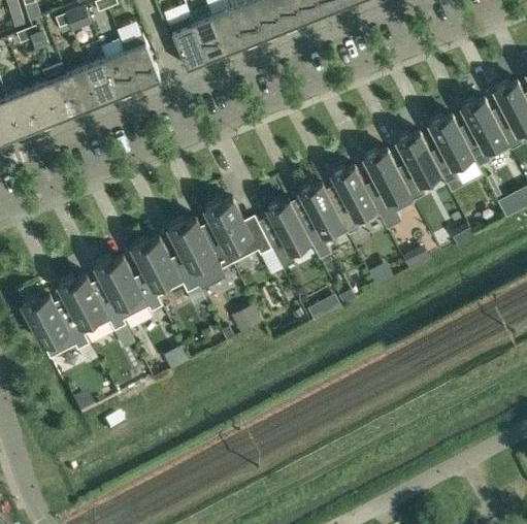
[(107,9),(103,0),(100,0),(94,3),(97,13),(107,9)]
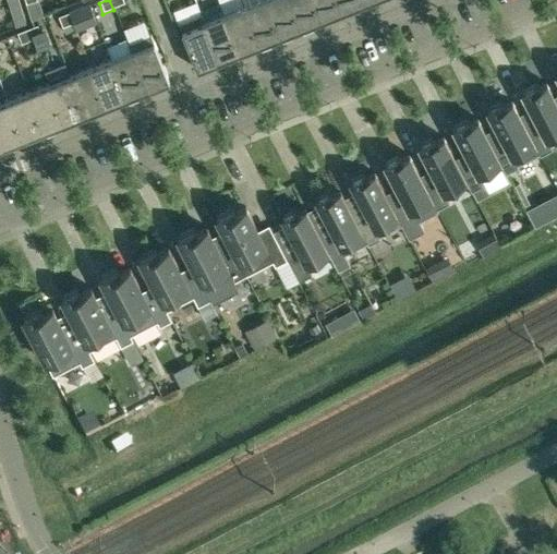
[(121,0),(109,0),(113,10),(123,5),(121,0)]
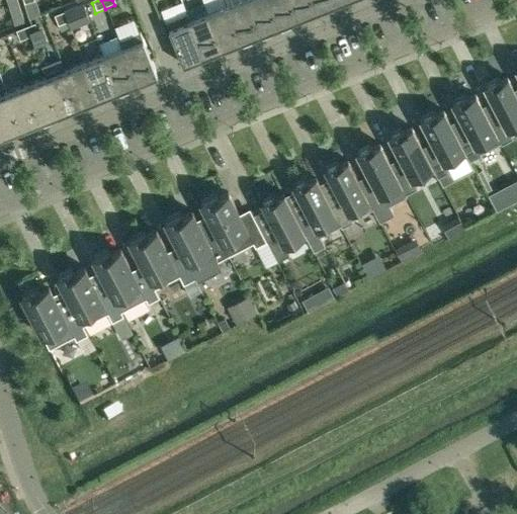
[(266,0),(246,0),(245,1),(259,37),(278,29),(266,0)]
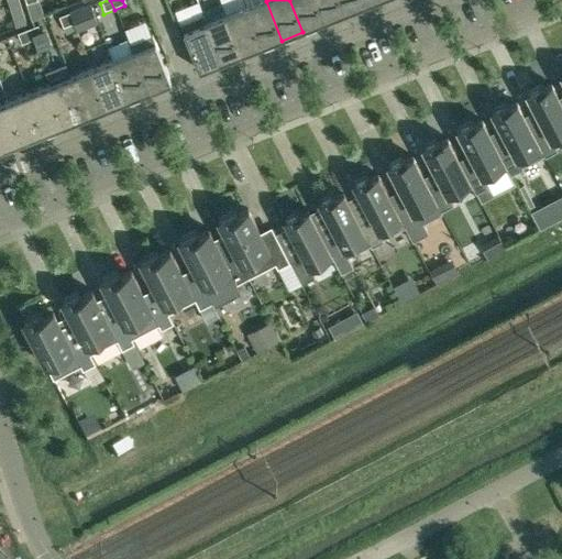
[(313,0),(289,0),(302,32),(323,24),(313,0)]
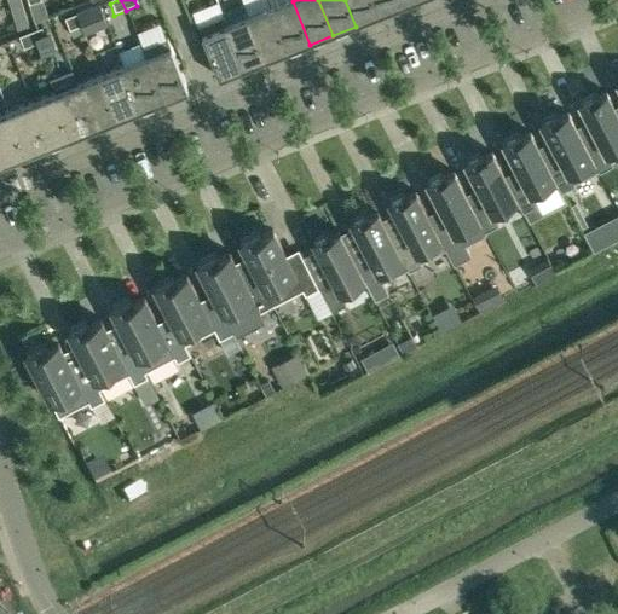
[(371,0),(345,0),(356,27),(379,17),(371,0)]
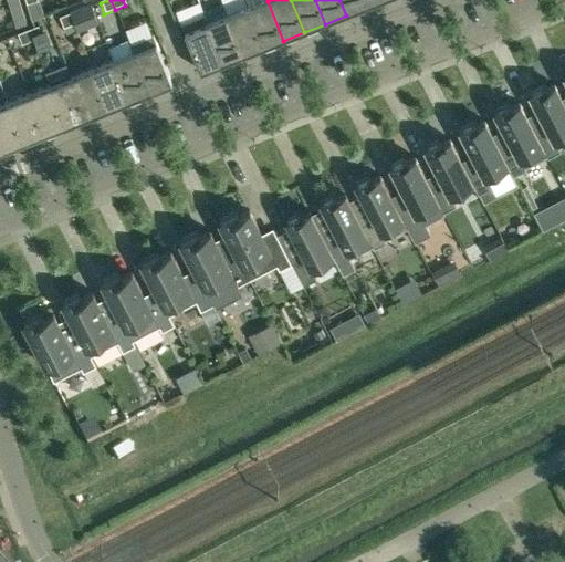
[(364,0),(339,0),(346,16),(367,8),(364,0)]
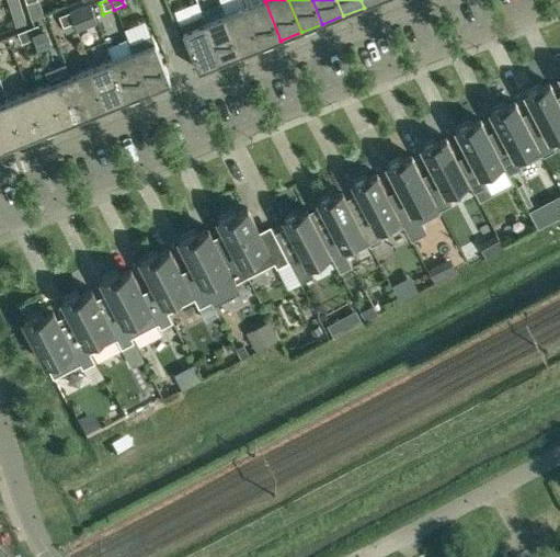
[(265,1),(244,9),(260,49),(281,41),(265,1)]
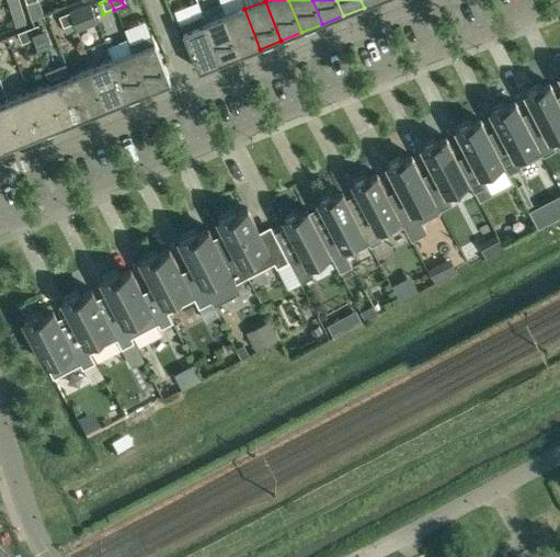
[(78,12),(68,15),(72,26),(76,34),(96,26),(90,8),(78,12)]
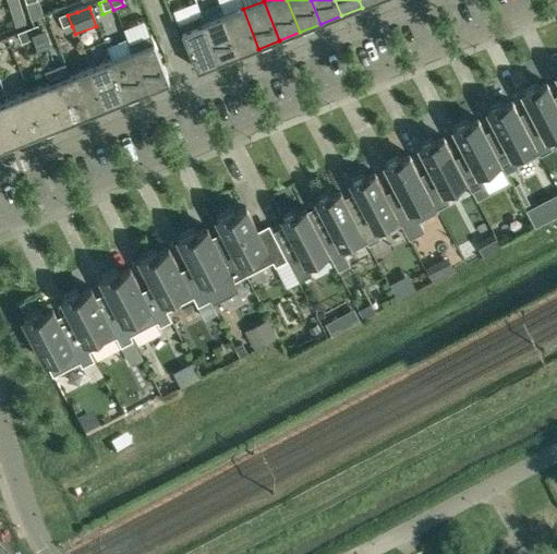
[(243,9),(222,17),(238,57),(258,49),(243,9)]
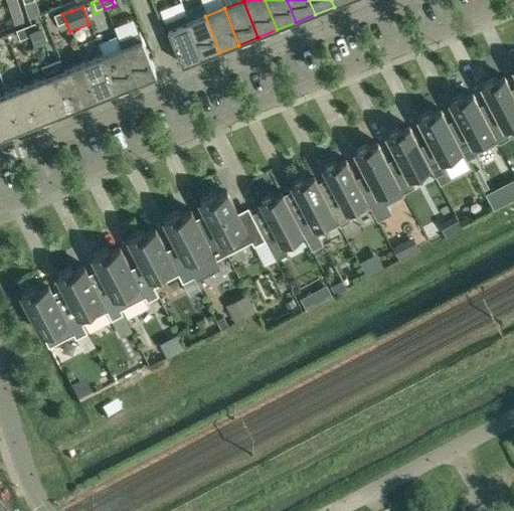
[(66,24),(62,14),(53,18),(56,28),(66,24)]
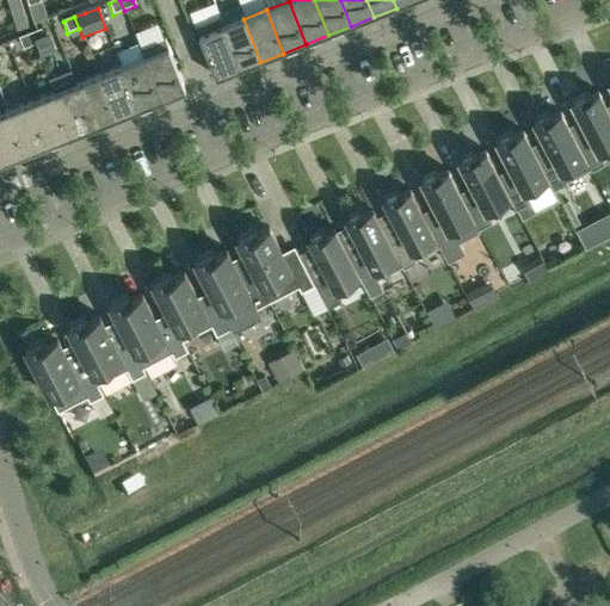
[(220,19),(193,30),(196,35),(214,81),(238,72),(221,28),(222,28),(220,19)]
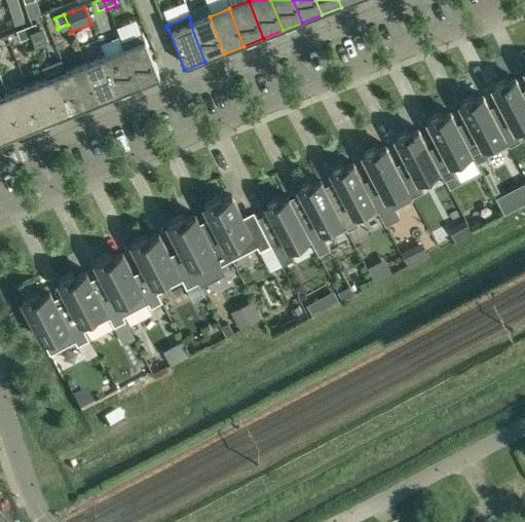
[(191,24),(190,24),(204,62),(224,53),(210,16),(191,24)]
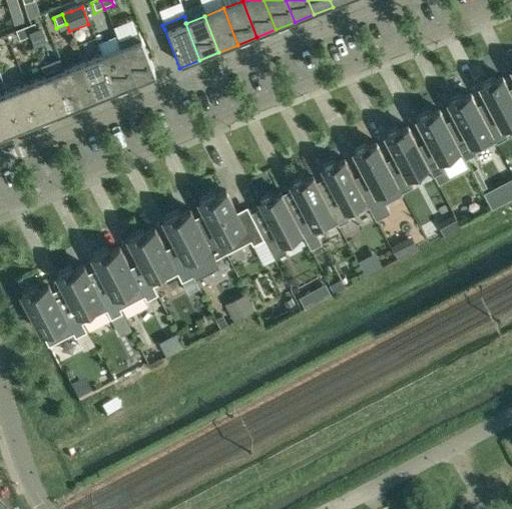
[(33,26),(24,30),(28,39),(37,36),(33,26)]
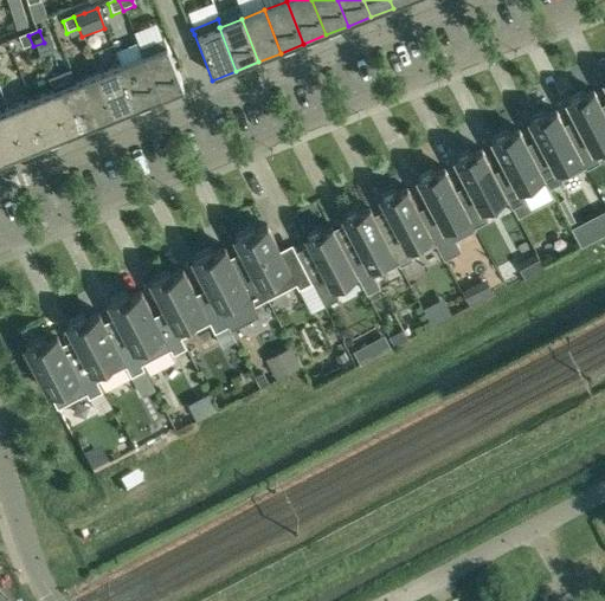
[(33,46),(29,36),(18,39),(21,51),(33,46)]
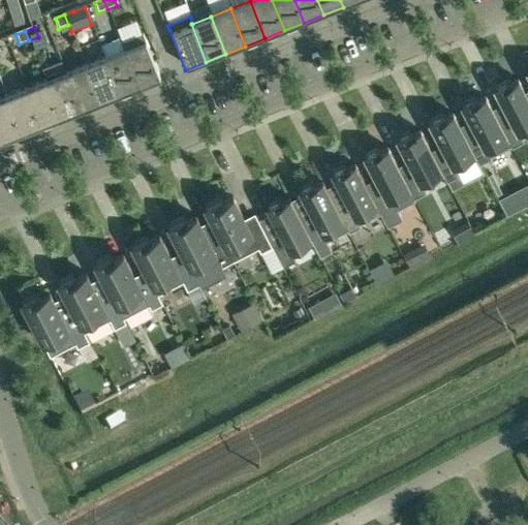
[(142,36),(120,44),(123,52),(124,52),(138,89),(159,81),(142,36)]
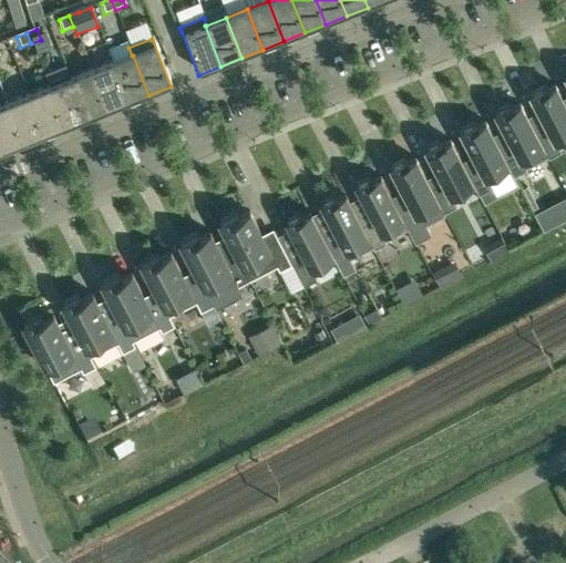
[(132,55),(112,63),(127,103),(148,95),(133,55),(132,55)]
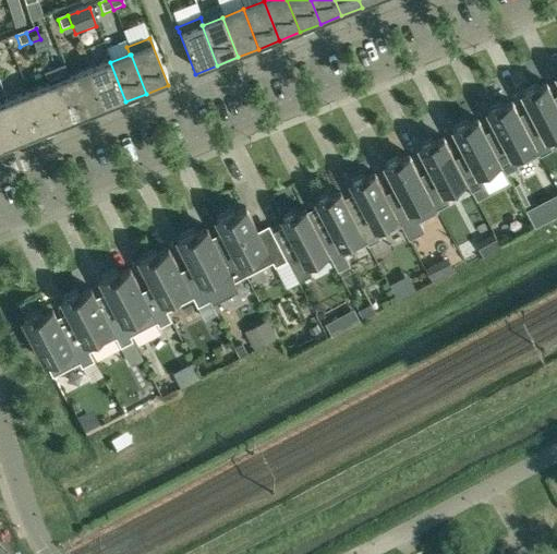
[(109,62),(89,71),(105,110),(125,101),(110,62),(109,62)]
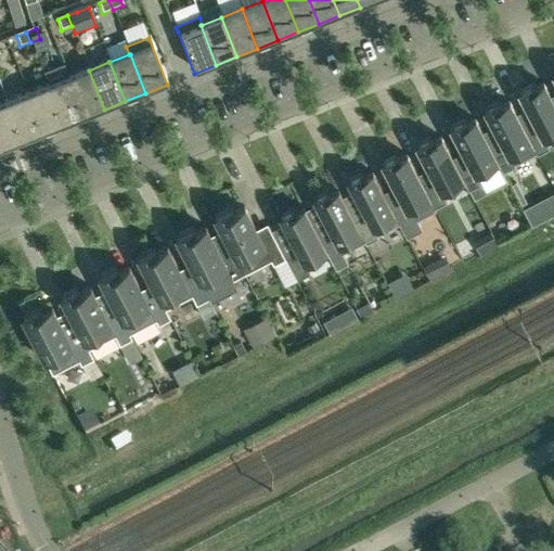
[(89,71),(68,78),(84,118),(104,110),(89,71)]
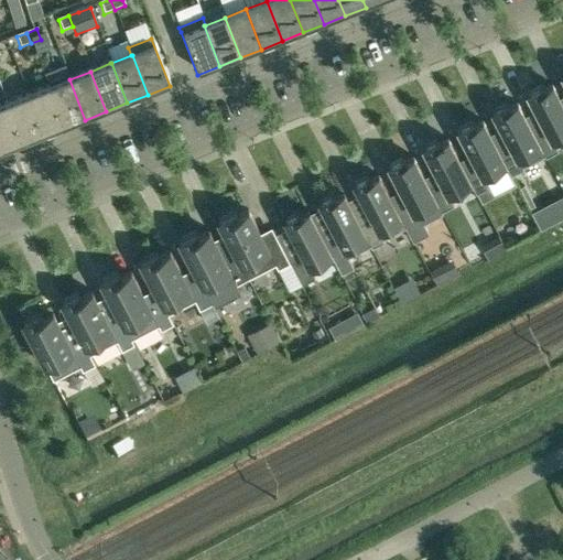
[(69,79),(49,88),(65,128),(85,120),(69,79)]
